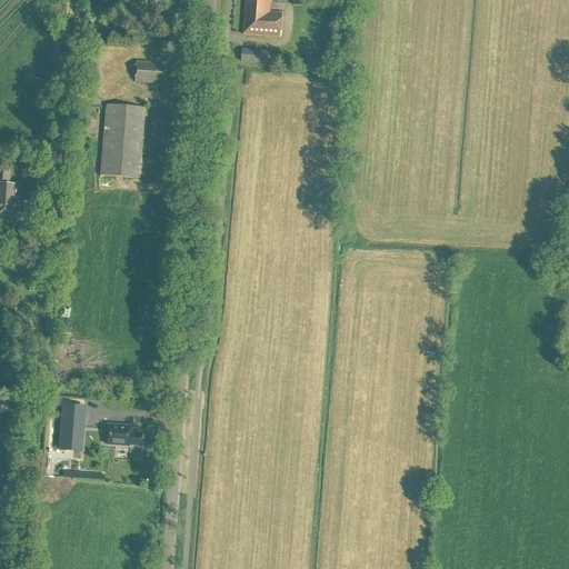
[(246,0),(243,35),(281,38),(283,13),(270,12),(270,0),(246,0)]
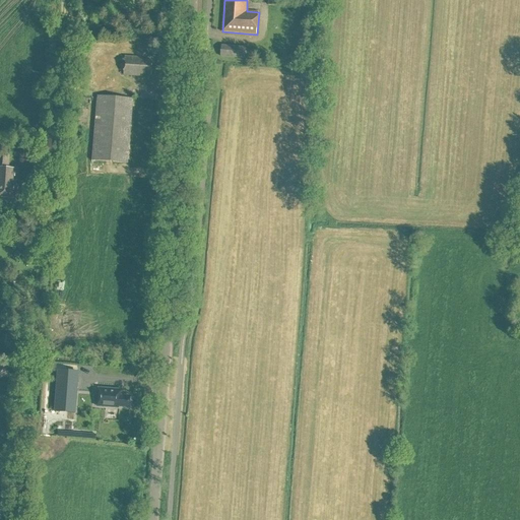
[(221,46),(220,57),(245,59),(246,48),(221,46)]
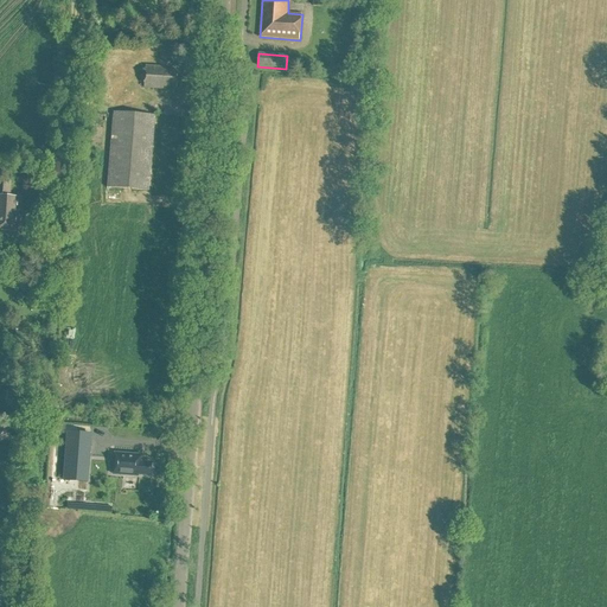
[(164,90),(164,88),(177,88),(178,71),(165,70),(165,68),(146,66),(145,88),(164,90)]
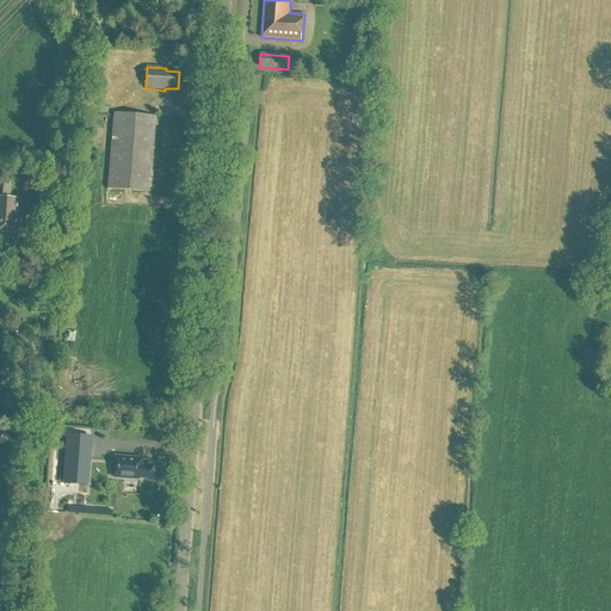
[(113,113),(107,189),(149,192),(155,116),(113,113)]
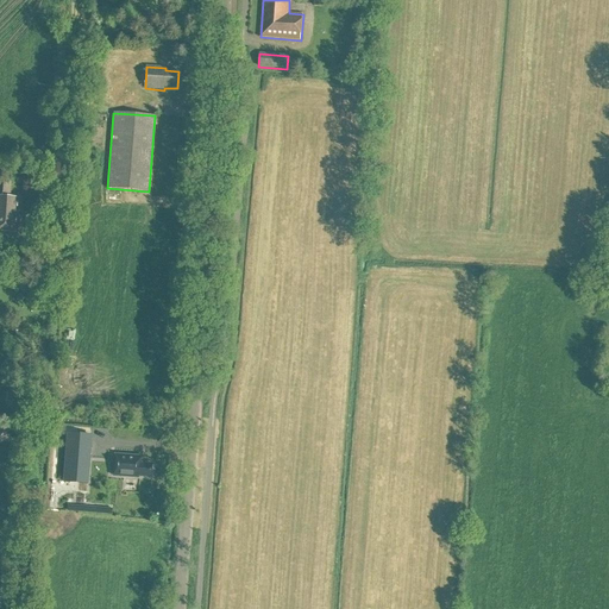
[(82,136),(96,137),(98,126),(83,125),(82,136)]
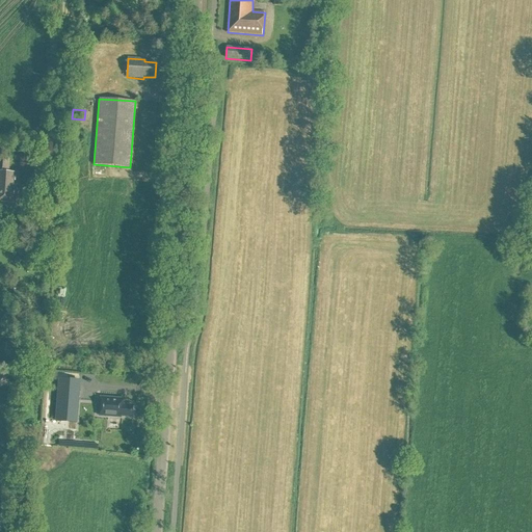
[(0,205),(15,207),(18,174),(7,173),(8,160),(0,158),(0,205)]
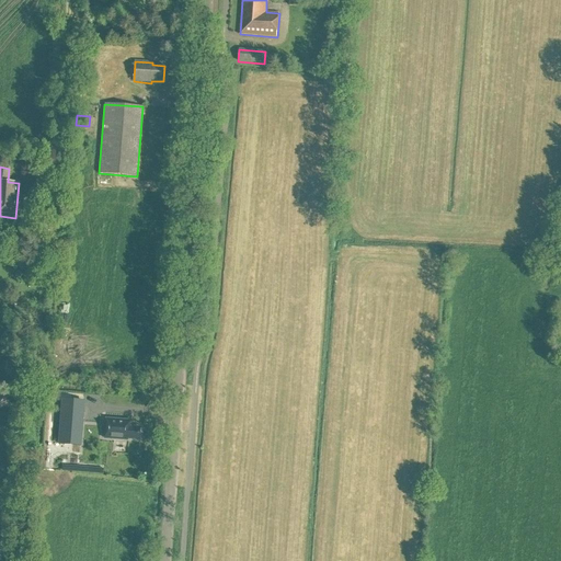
[(63,391),(58,435),(80,437),(83,393),(63,391)]
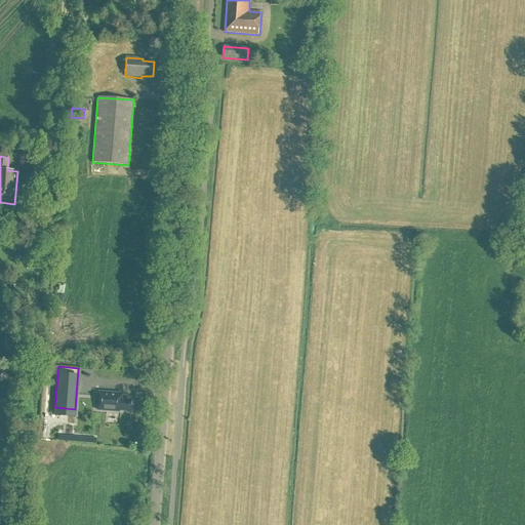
[(123,394),(99,392),(97,411),(120,412),(120,411),(130,412),(131,400),(123,400),(123,394)]
